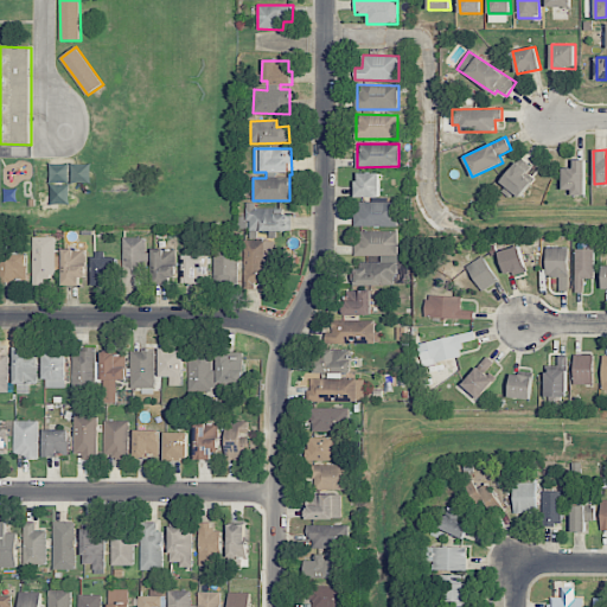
[(563,168),(562,190),(572,190),(572,195),(585,196),(586,159),(573,159),(573,168),(563,168)]
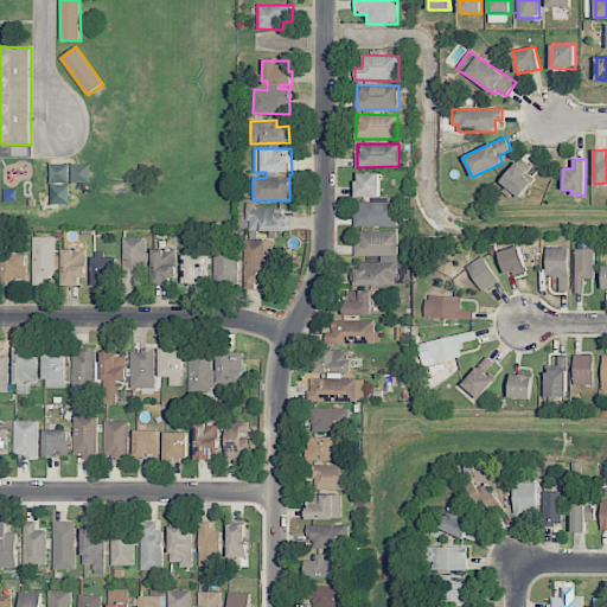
[(536,173),(513,163),(502,185),(524,197),(536,173)]
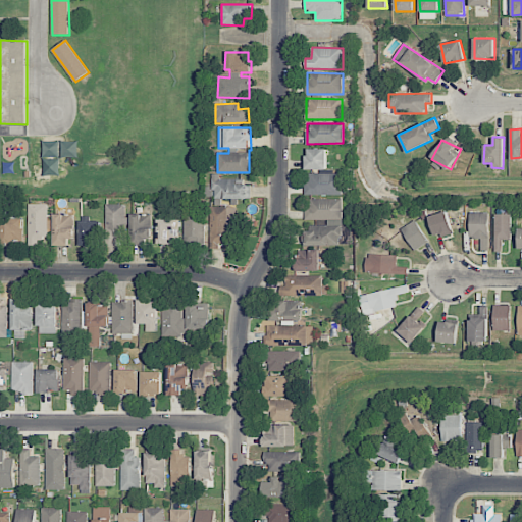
[(45,158),(60,157),(60,141),(44,142),(45,158)]
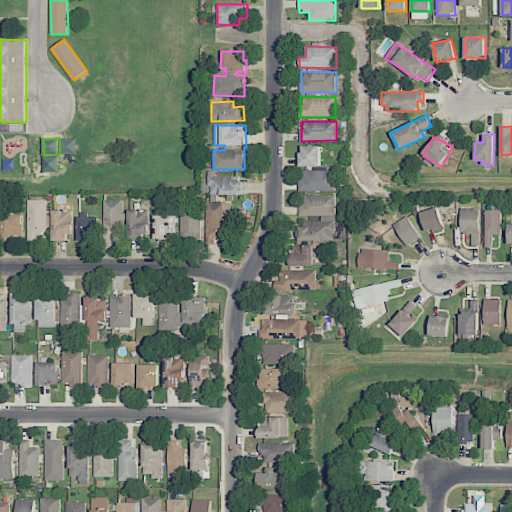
[(320,146),(300,146),(300,167),(321,166),(320,146)]
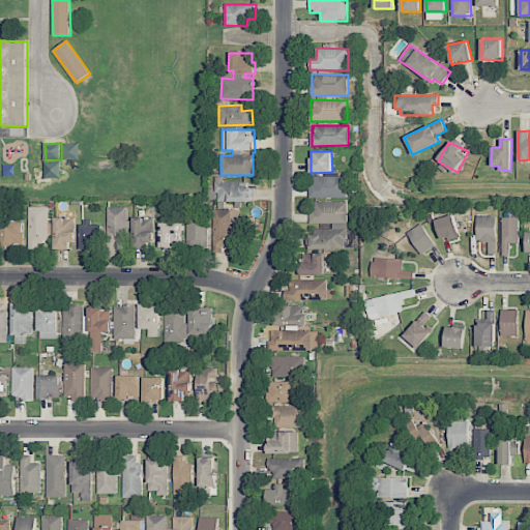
[(60,178),(61,162),(45,162),(45,178),(60,178)]
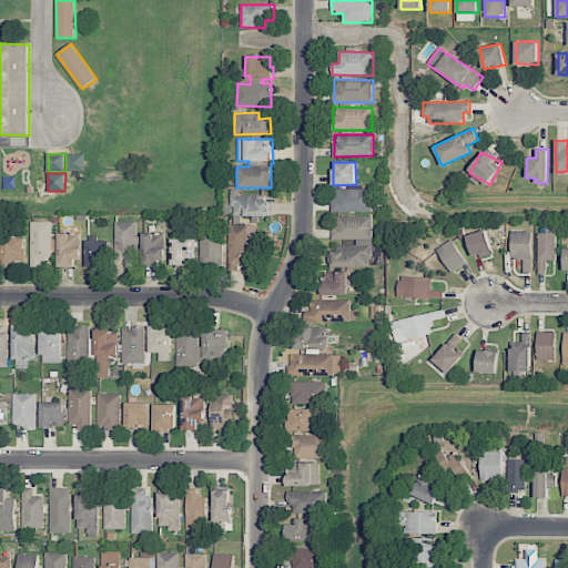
[(372,212),(372,188),(332,188),(332,212),(372,212)]
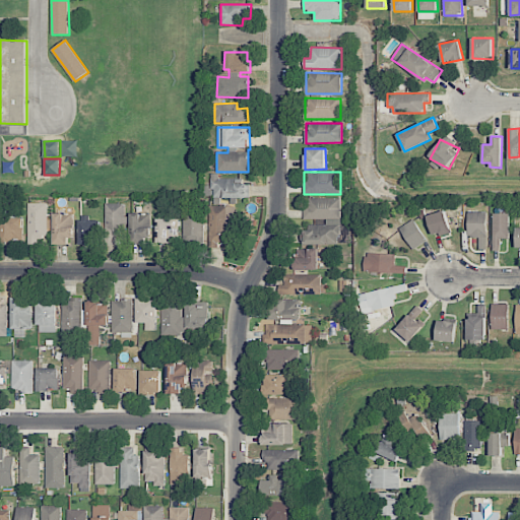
[(218,180),(218,174),(212,174),(211,197),(250,198),(250,180),(218,180)]
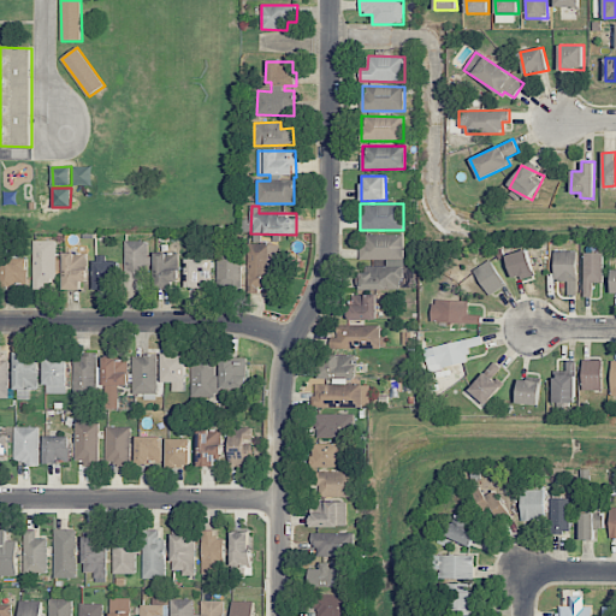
[(403,235),(361,235),(362,260),(386,259),(386,267),(356,267),(356,290),(403,290),(403,235)]
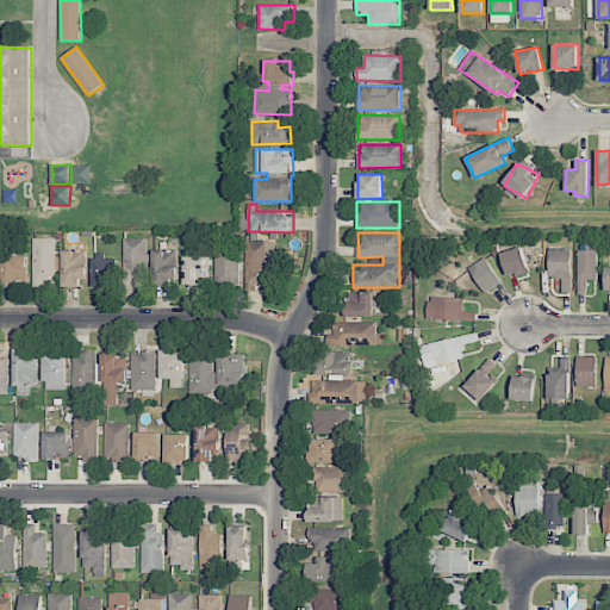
[(33,287),(44,287),(44,279),(56,279),(55,237),(32,238),(33,287)]
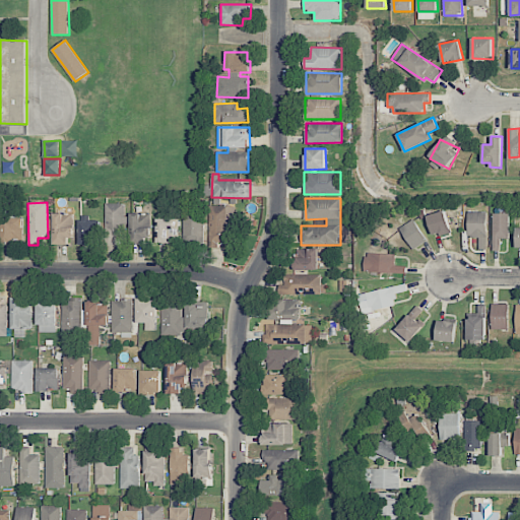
[(125,204),(106,204),(107,240),(125,239),(125,204)]
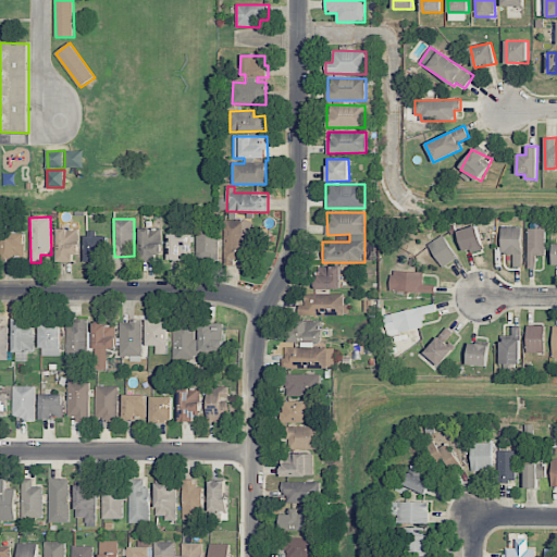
[(252,251),(251,221),(223,221),(224,265),(244,265),(243,251),(252,251)]
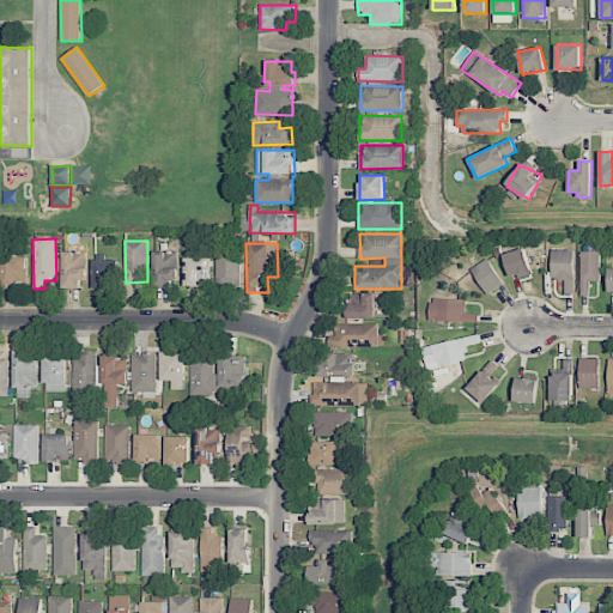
[(241,249),(217,248),(217,286),(240,286),(241,249)]
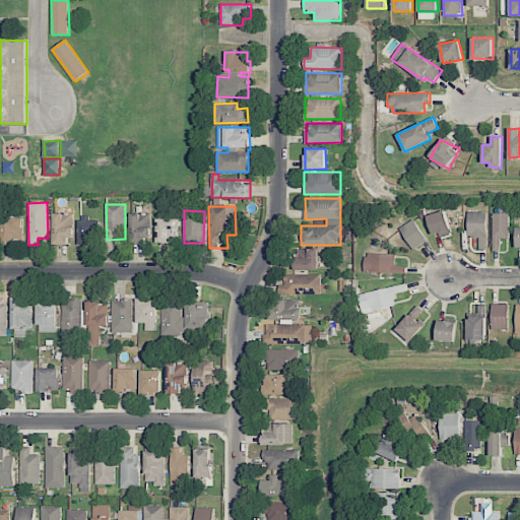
[(427,215),(434,238),(451,232),(445,210),(427,215)]
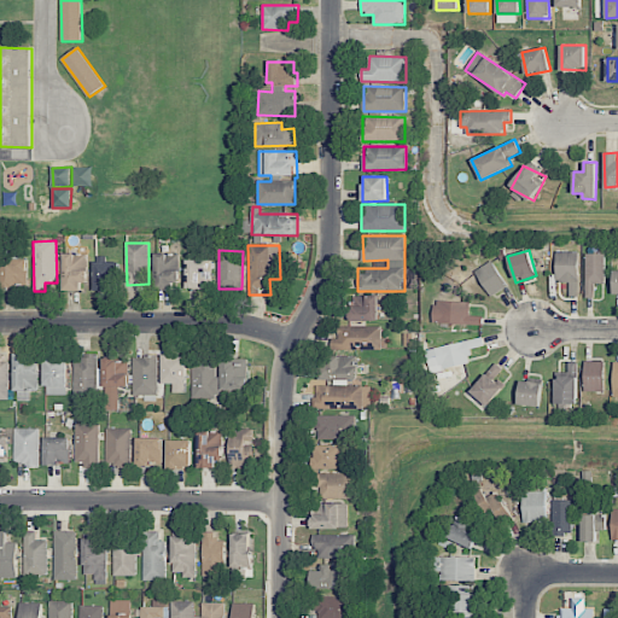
[(578,251),(557,251),(557,283),(569,283),(570,297),(578,297),(578,251)]
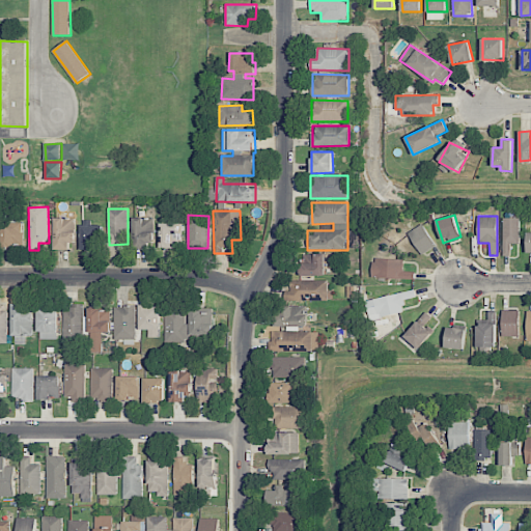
[(133,250),(152,251),(154,218),(135,217),(133,250)]
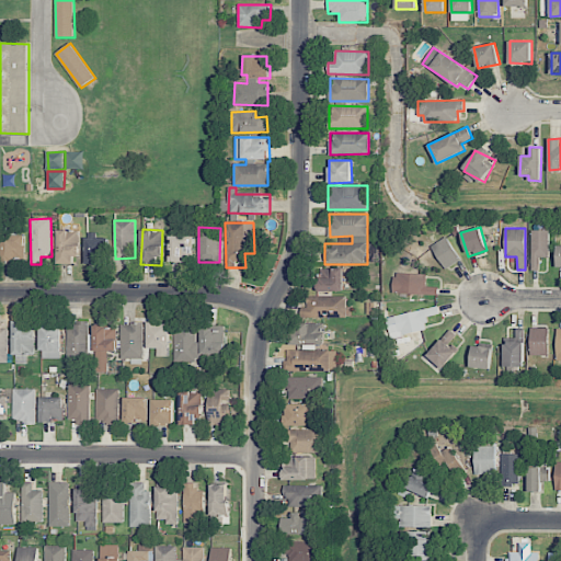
[(78,230),(58,230),(58,264),(78,264),(78,230)]
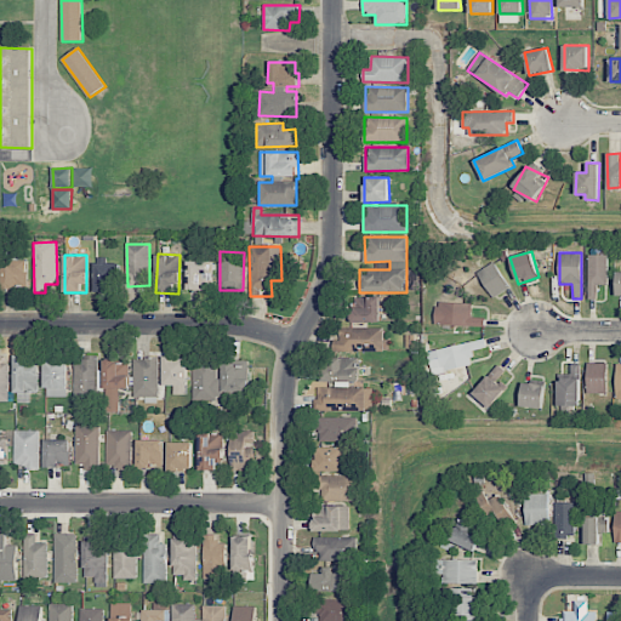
[(608,255),(588,255),(588,300),(597,300),(597,285),(608,285),(608,255)]
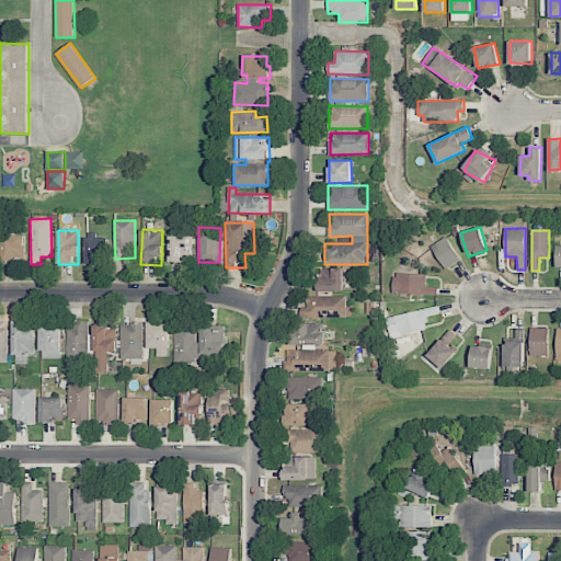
[(25,236),(2,235),(2,260),(24,261),(25,236)]
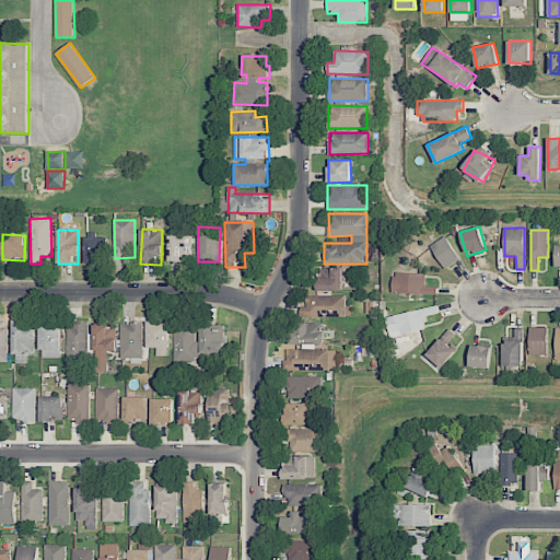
[(191,260),(191,235),(172,235),(173,260),(191,260)]
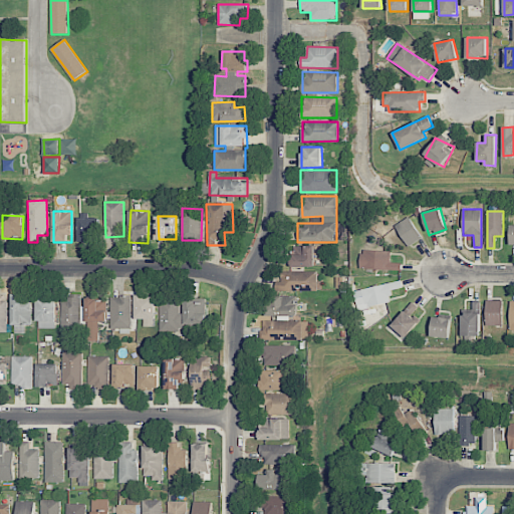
[(421,240),(411,217),(396,224),(407,247),(421,240)]
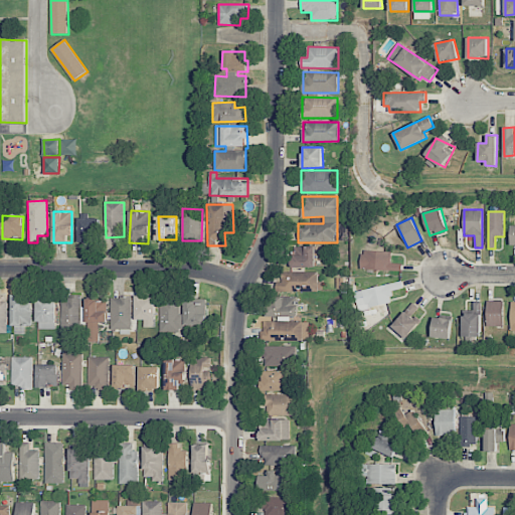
[(99,219),(79,218),(78,241),(98,241),(99,219)]
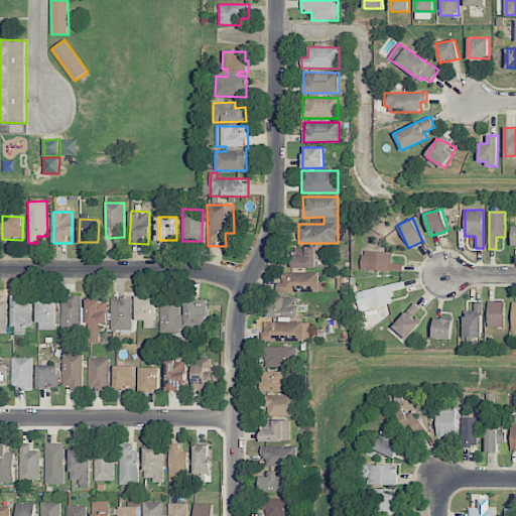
[(315,268),(316,247),(297,247),(297,255),(292,255),(291,267),(315,268)]
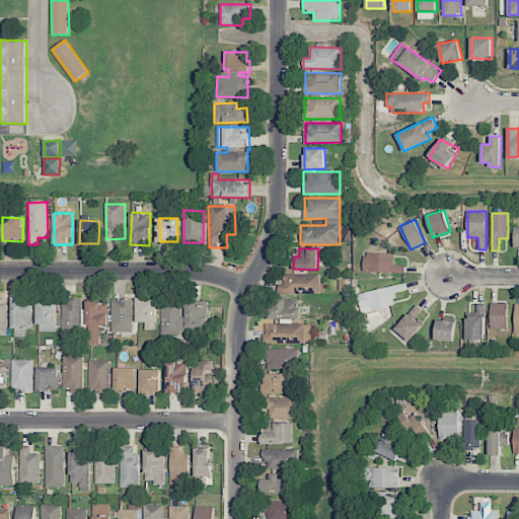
[(394,253),(364,252),(363,271),(404,273),(405,266),(394,265),(394,253)]
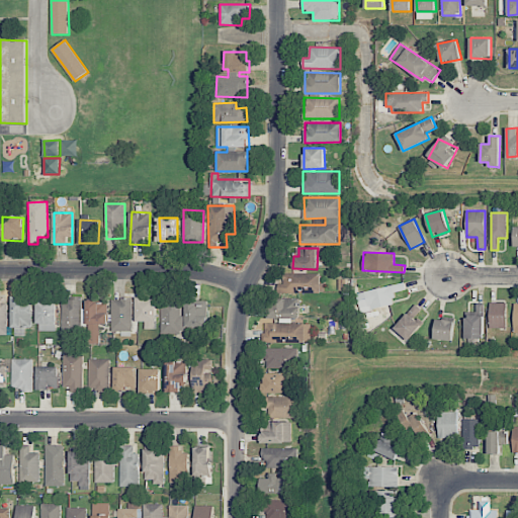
[(320,273),(283,274),(283,283),(277,283),(278,293),(325,292),(324,283),(320,284),(320,273)]
